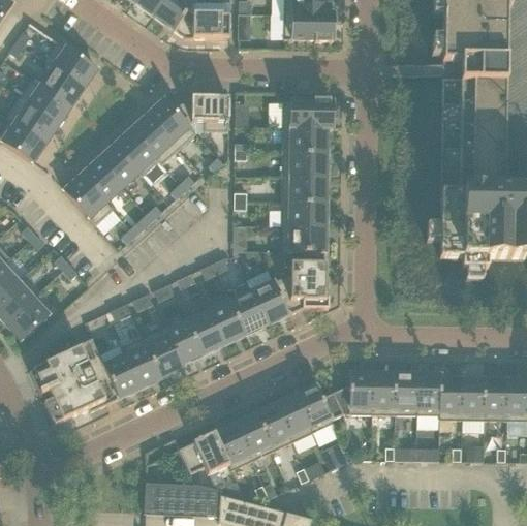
[(0,0),(0,23),(12,5),(4,0),(0,0)]
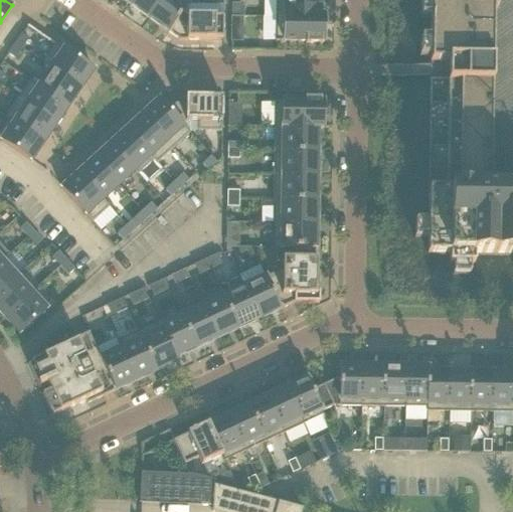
[(134,0),(132,3),(151,16),(162,0),(134,0)]
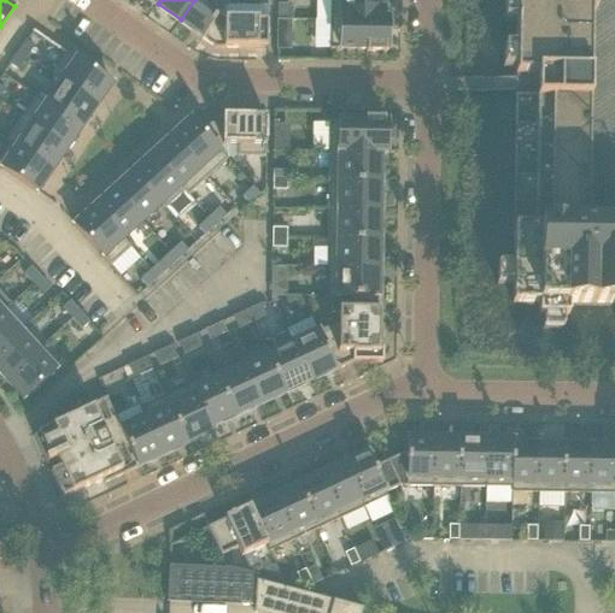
[(194,0),(181,19),(203,35),(220,12),(221,13),(228,3),(224,0),(194,0)]
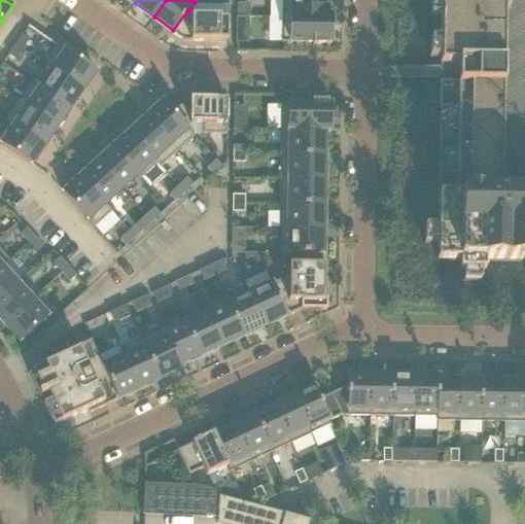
[(283,0),(283,14),(328,15),(328,14),(328,0),(283,0)]
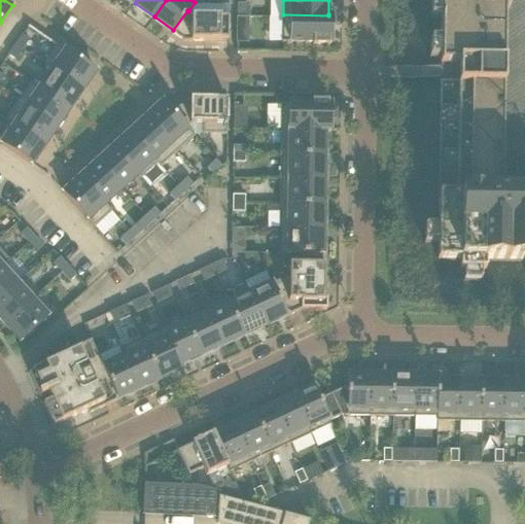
[(431,0),(431,15),(442,15),(442,38),(431,37),(431,55),(442,55),(441,73),(440,223),(426,223),(426,241),(439,241),(439,257),(461,257),(461,268),(465,268),(464,278),(482,278),(482,268),(486,268),(486,258),(524,258),(524,0),(431,0)]
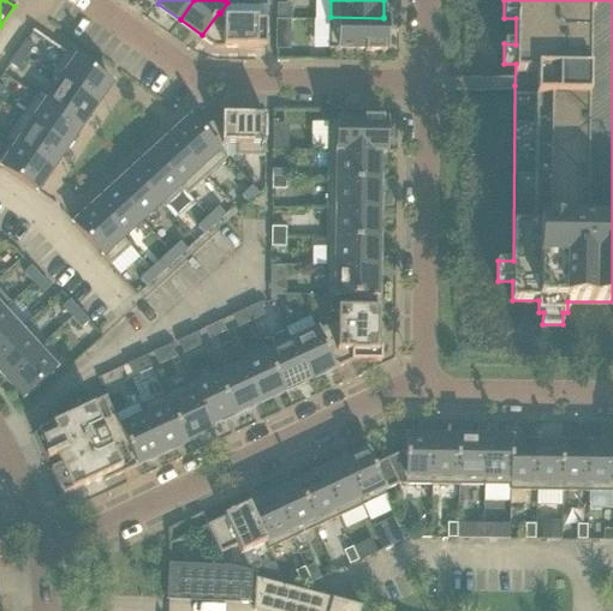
[(278,1),(278,17),(292,17),(293,17),(293,6),(289,1),(278,1)]
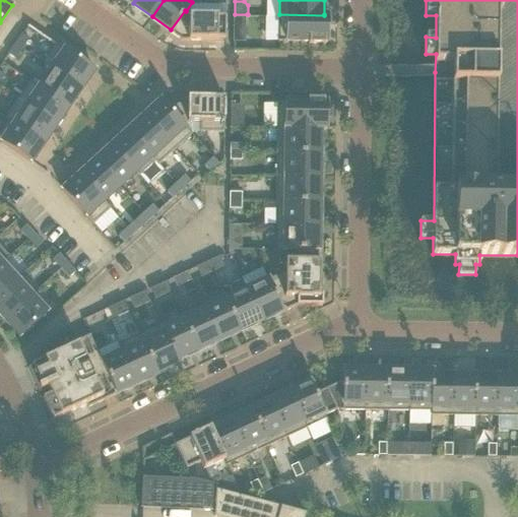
[(190,14),(186,11),(185,10),(171,29),(183,39),(218,39),(218,36),(227,37),(227,14),(190,14)]
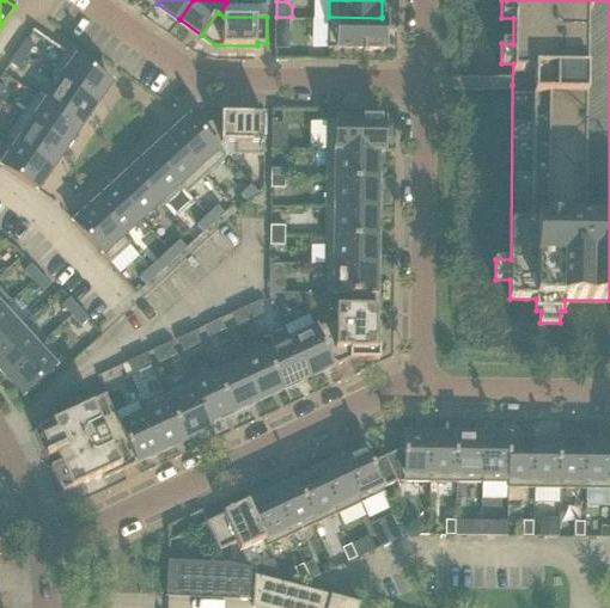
[(276,43),(276,47),(291,47),(291,17),(276,17),(276,43)]
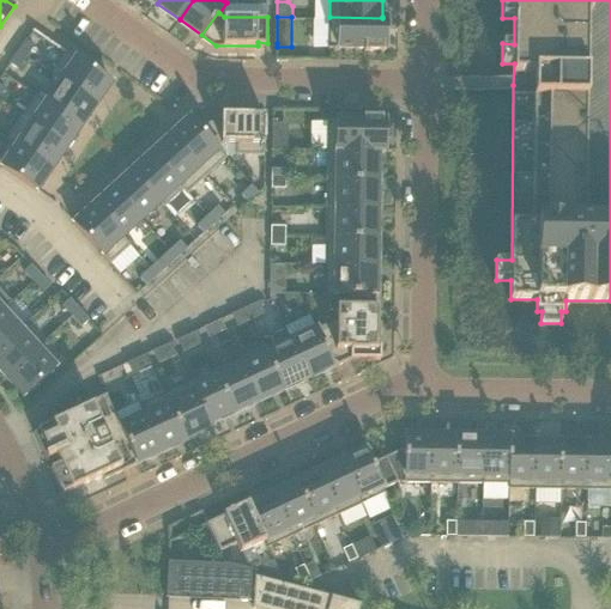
[(382,18),(330,17),(330,47),(366,48),(366,50),(385,50),(385,48),(387,48),(387,17),(382,17),(382,18)]
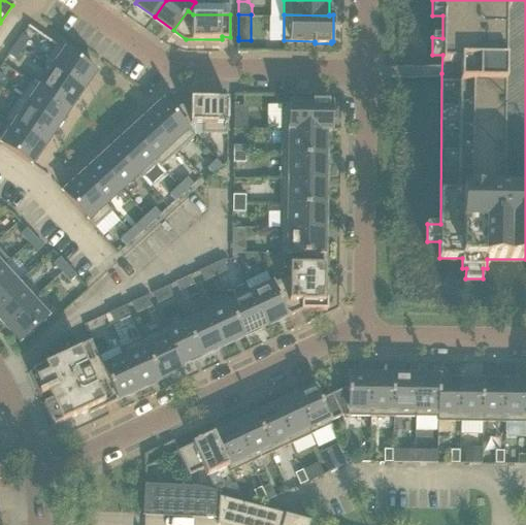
[(31,37),(24,32),(17,42),(24,47),(31,37)]
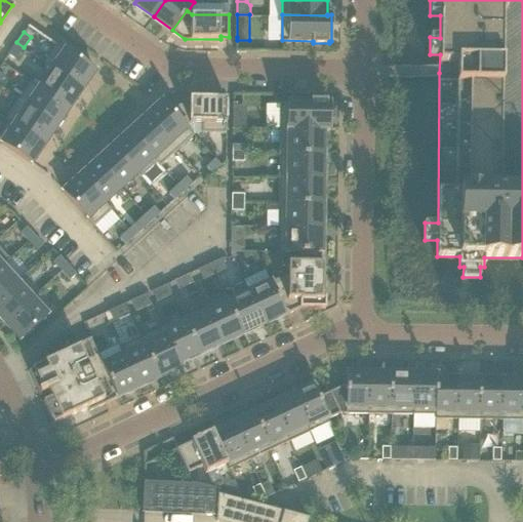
[(24,47),(16,42),(10,52),(16,57),(24,47)]
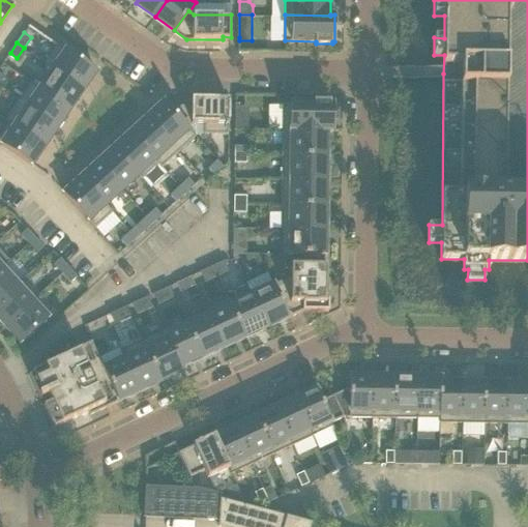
[(54,68),(84,89),(97,69),(58,42),(45,63),(53,68),(54,68)]
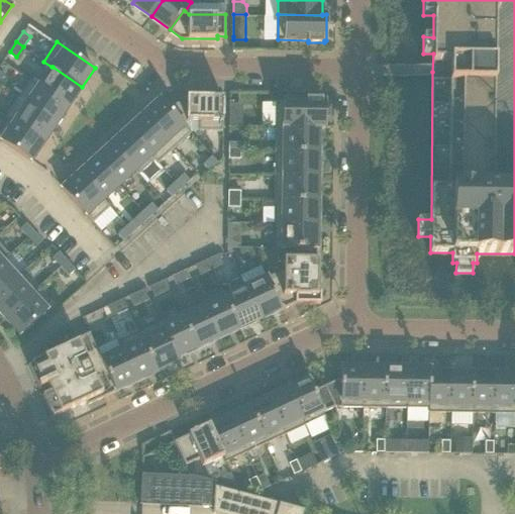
[(52,67),(40,84),(39,84),(70,105),(82,87),(53,67),(52,67)]
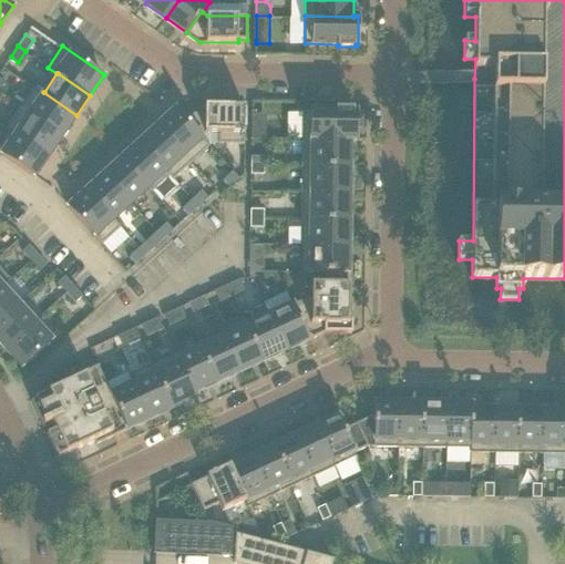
[(36,85),(21,106),(63,134),(76,115),(43,92),(44,92),(36,85)]
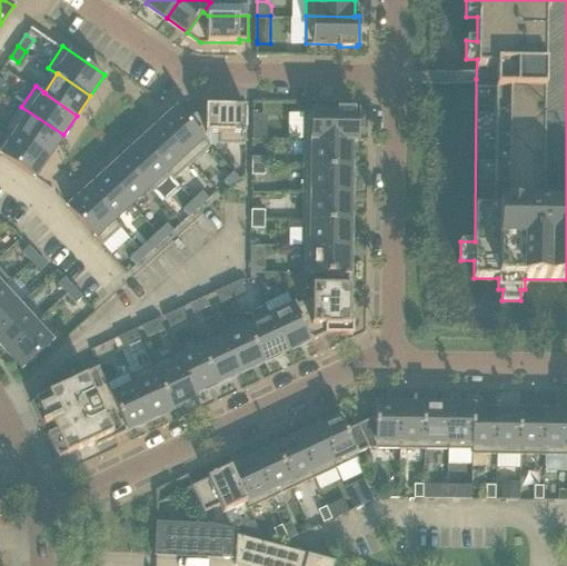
[(196,111),(188,119),(202,135),(206,131),(220,131),(220,142),(246,142),(247,106),(207,105),(207,111),(196,111)]
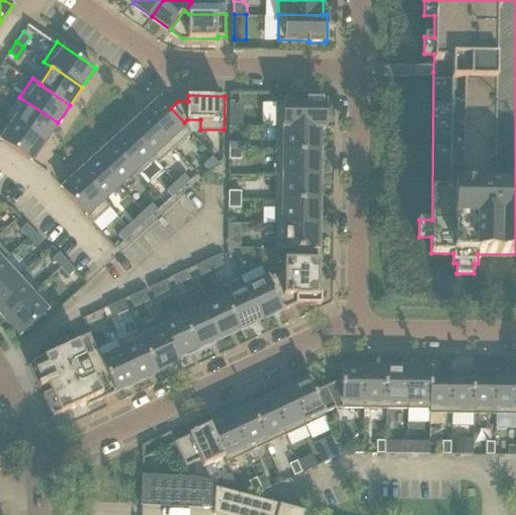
[(58,122),(19,97),(6,115),(10,118),(11,117),(46,141),(58,122)]
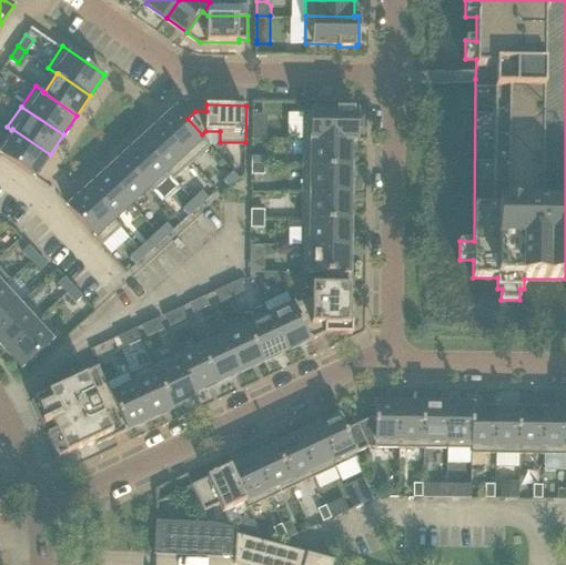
[(178,107),(159,124),(192,161),(211,144),(202,134),(188,119),(178,107)]
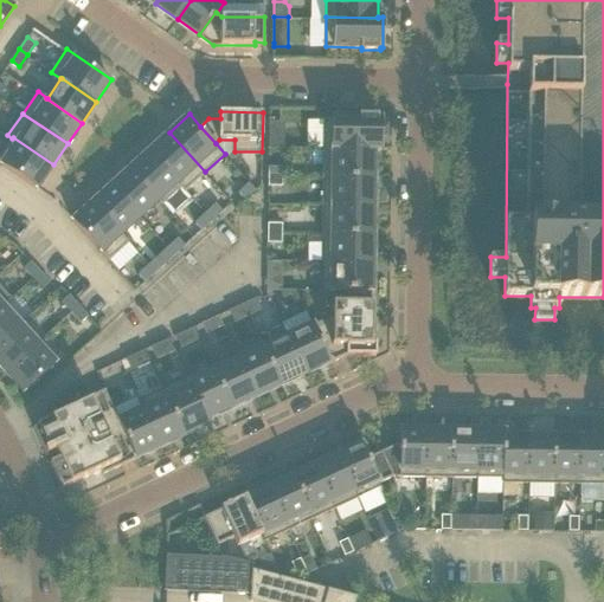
[(377,147),(377,148),(381,148),(381,117),(379,117),(379,115),(360,114),(360,117),(325,117),(325,147),(377,147)]
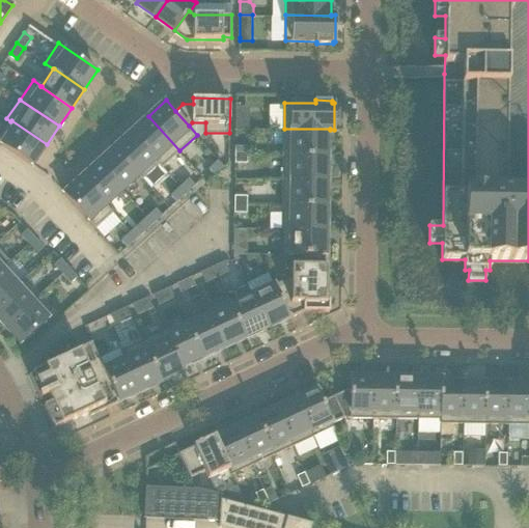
[(179,150),(148,116),(132,131),(163,166),(179,150)]
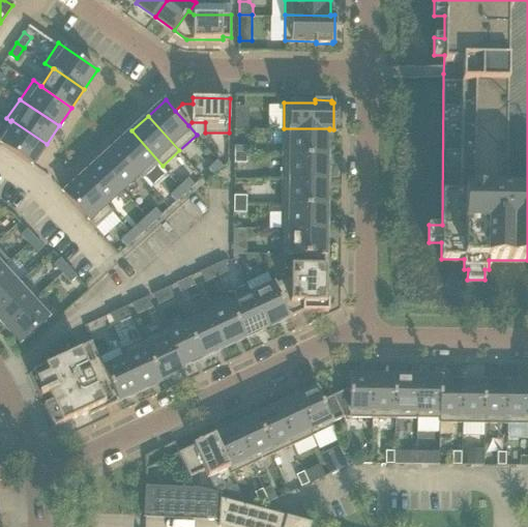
[(236,116),(236,127),(250,127),(250,116),(236,116)]
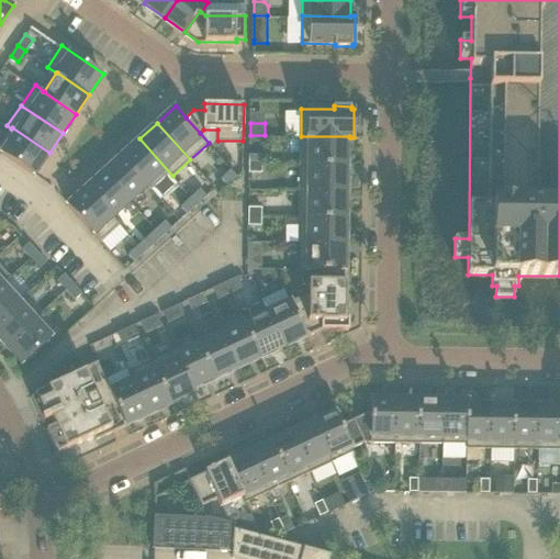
[(12,127),(11,129),(0,145),(0,149),(35,174),(49,153),(12,127)]
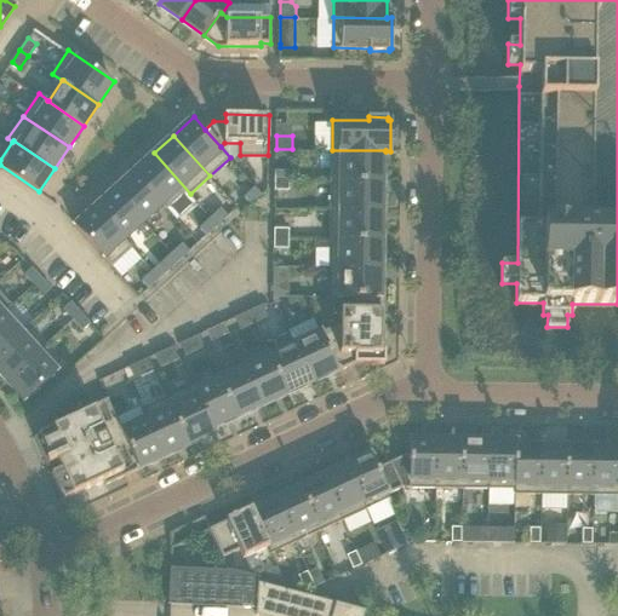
[(332,150),(331,179),(384,179),(385,151),(385,150),(332,150)]
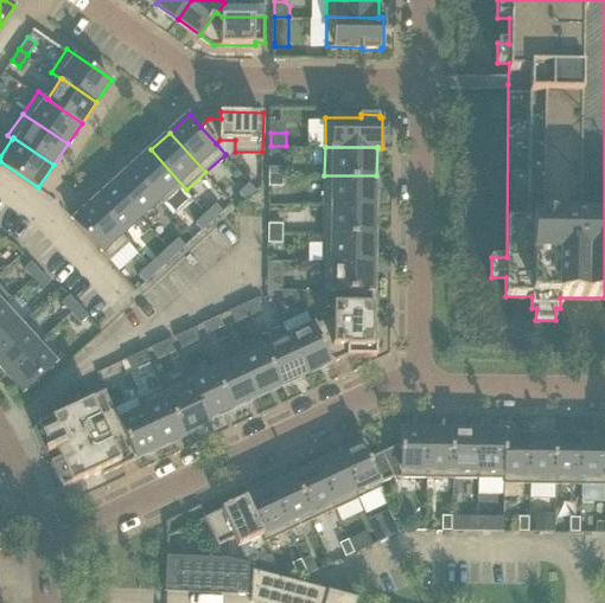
[(151,149),(132,167),(160,198),(173,212),(192,196),(186,190),(151,149)]
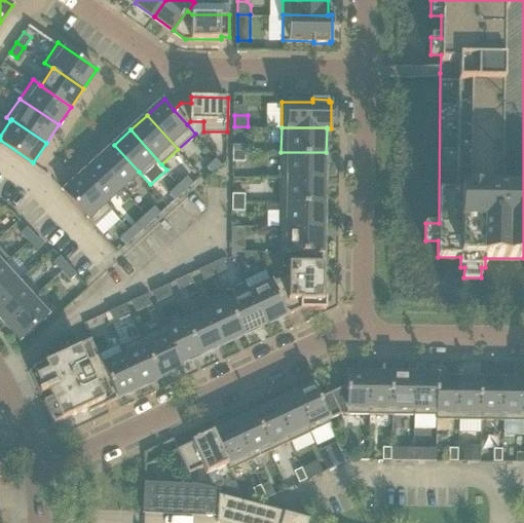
[(247,143),(233,143),(233,151),(247,151),(247,143)]
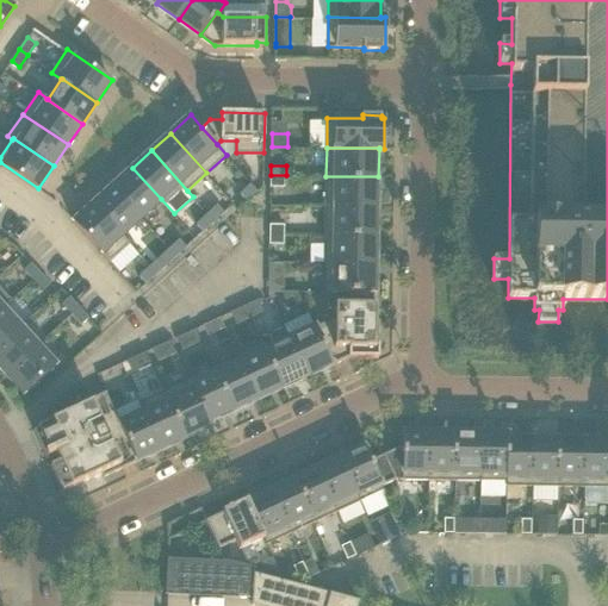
[(161,199),(132,168),(113,185),(142,217),(160,200),(161,199)]
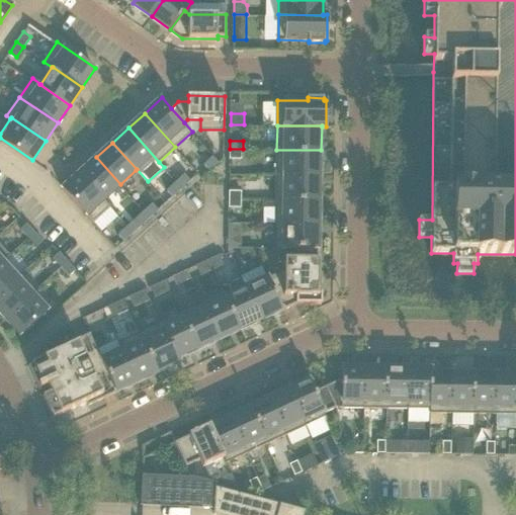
[(243,149),(230,149),(230,152),(230,157),(243,157),(243,149)]
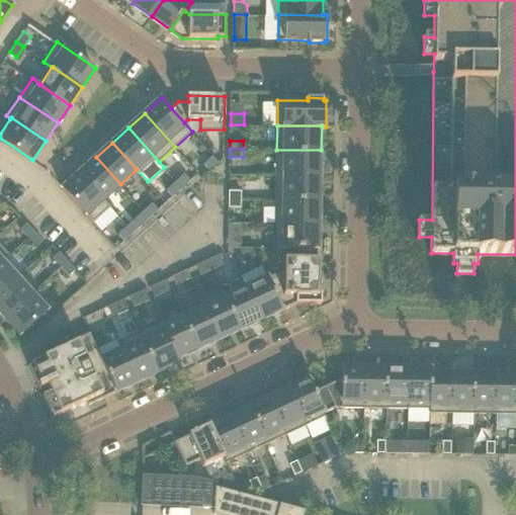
[(276,150),(276,174),(321,174),(321,150),(276,150)]
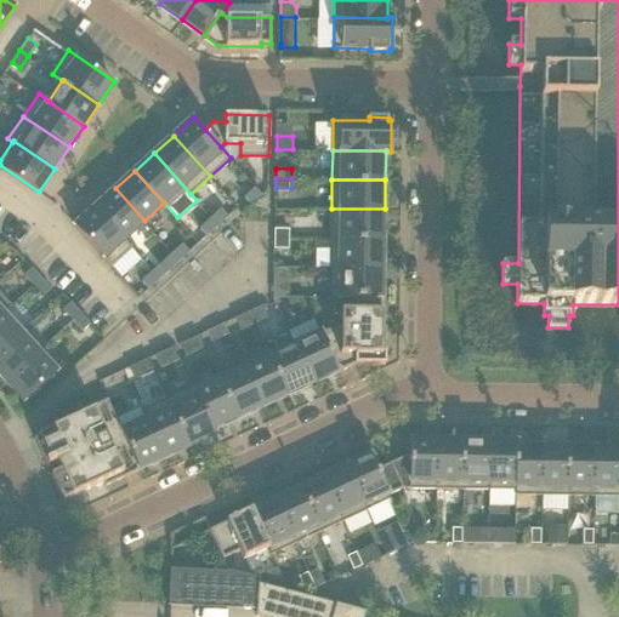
[(253,203),(263,193),(256,186),(245,195),(253,203)]
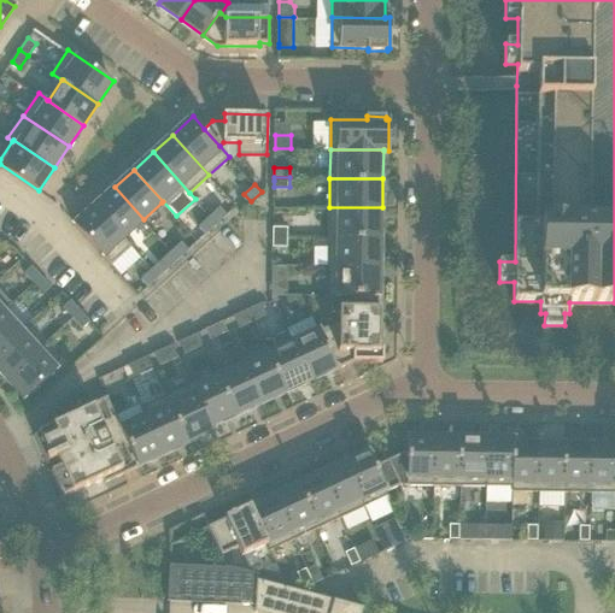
[(144,219),(115,187),(95,205),(124,237),(126,236),(144,219)]
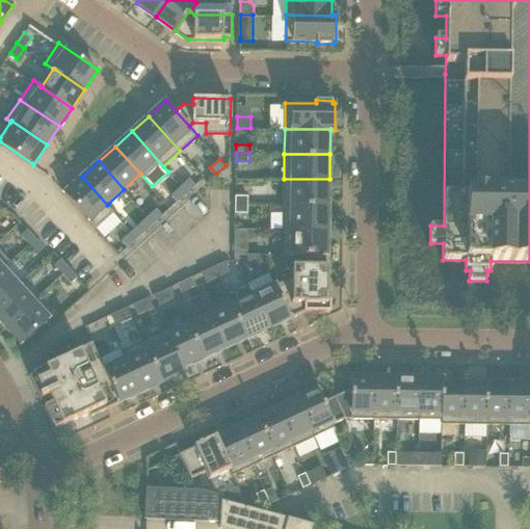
[(107,205),(82,177),(64,192),(97,228),(114,211),(108,204),(107,205)]
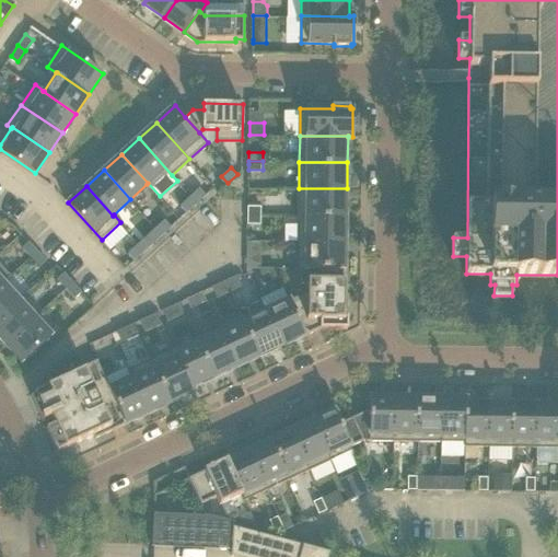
[(197,201),(207,193),(200,186),(190,196),(197,201)]
